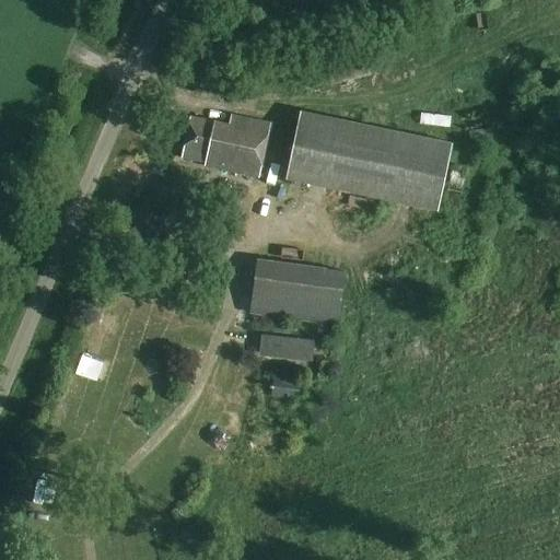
[(389,69),(384,44),(366,48),(366,46),(289,66),(296,92),(335,82),(335,86),(374,77),(373,73),(389,69)]
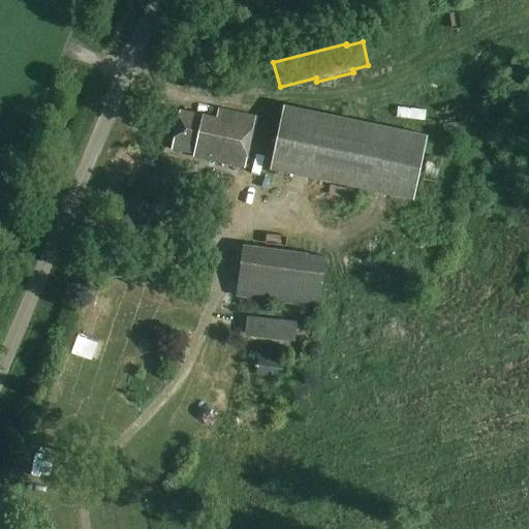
[(415,199),(429,135),(285,105),(272,169),(415,199)]
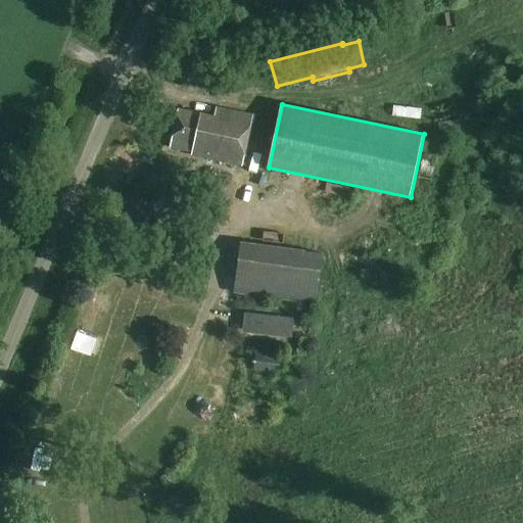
[(242,165),(252,115),(216,107),(214,116),(178,109),(170,147),(191,152),(191,154),(242,165)]
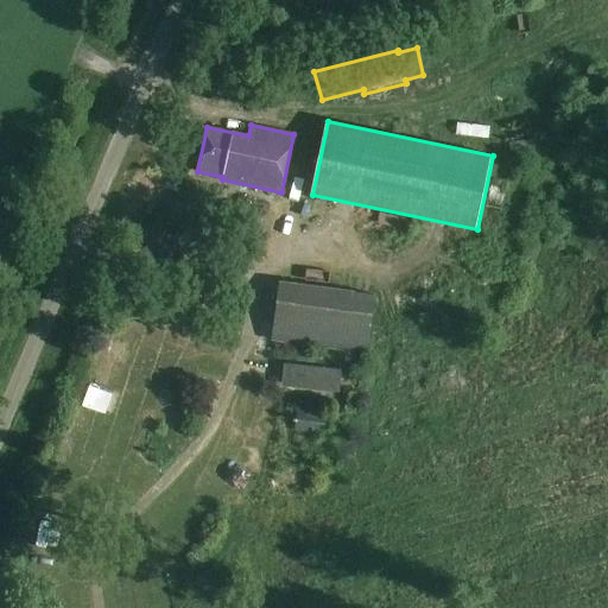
[(368,355),(377,293),(282,280),(273,341),(368,355)]
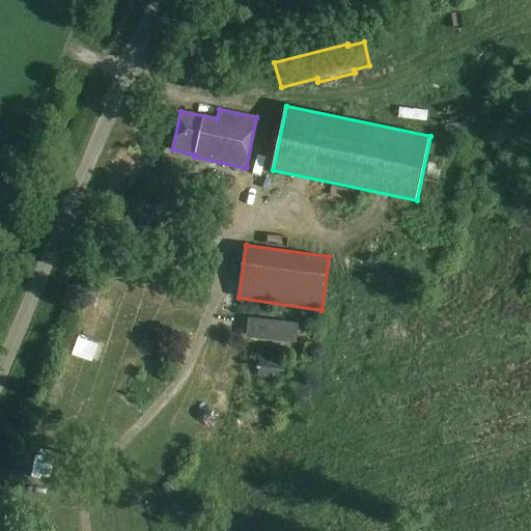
[(298,343),(300,324),(250,318),(248,338),(298,343)]
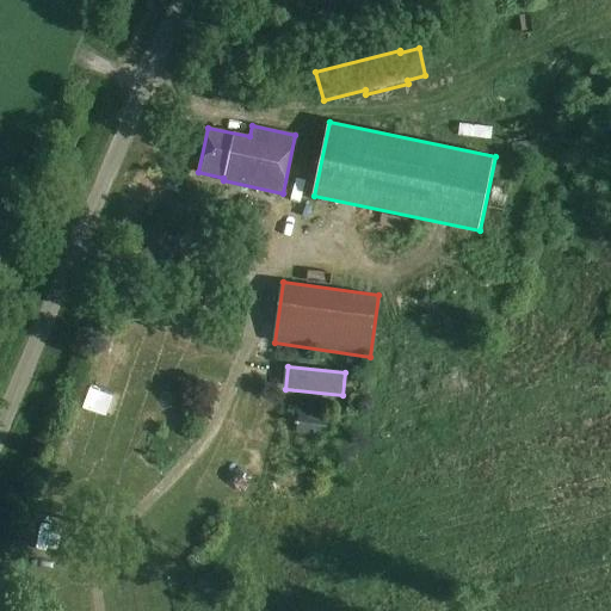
[(328,437),(331,414),(300,412),(298,433),(328,437)]
